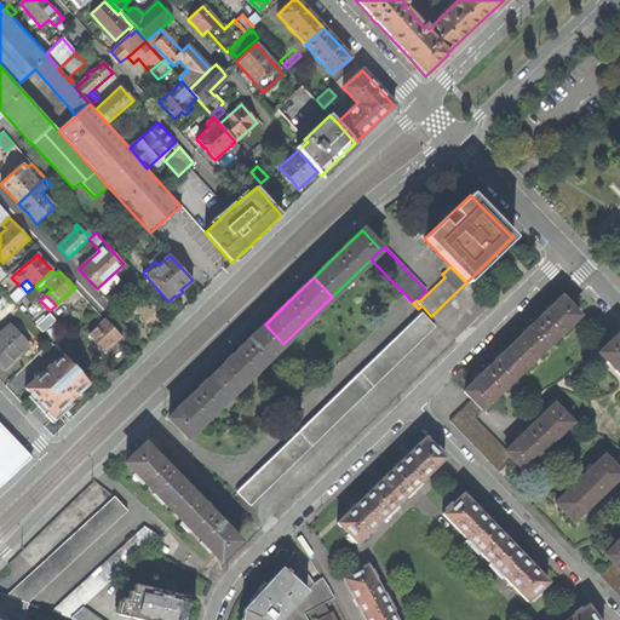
[(530,363),(580,316),(562,298),(538,322),(514,345),(530,363)]
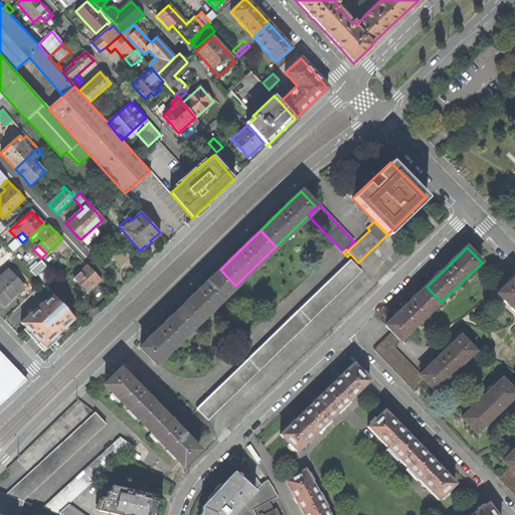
[(36,275),(46,267),(41,261),(31,269),(36,275)]
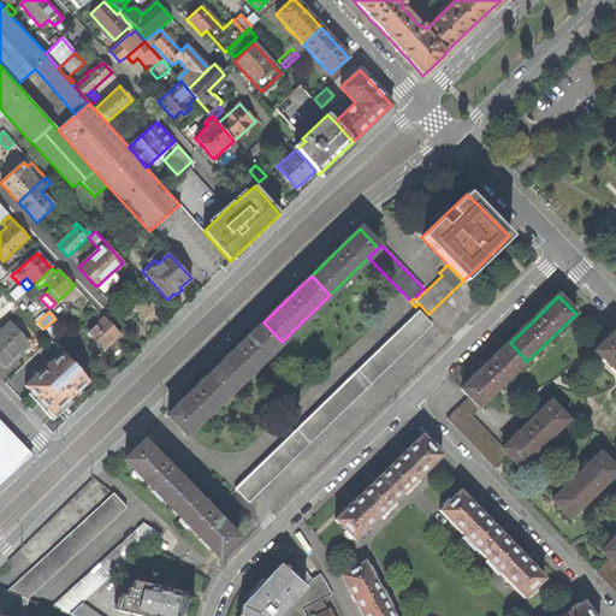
[(432,324),(420,312),(235,489),(247,501),(432,324)]
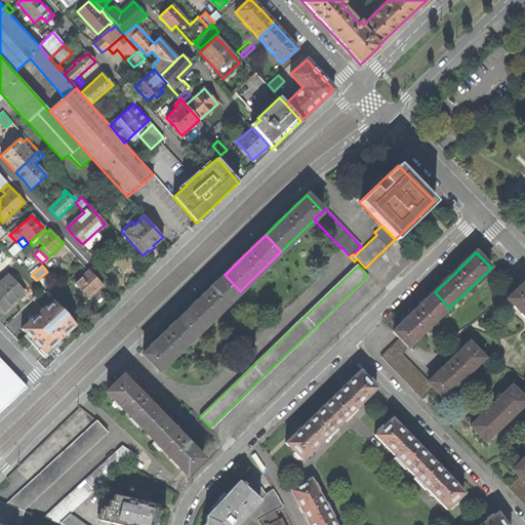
[(88,297),(102,284),(88,271),(81,278),(75,283),(88,297)]
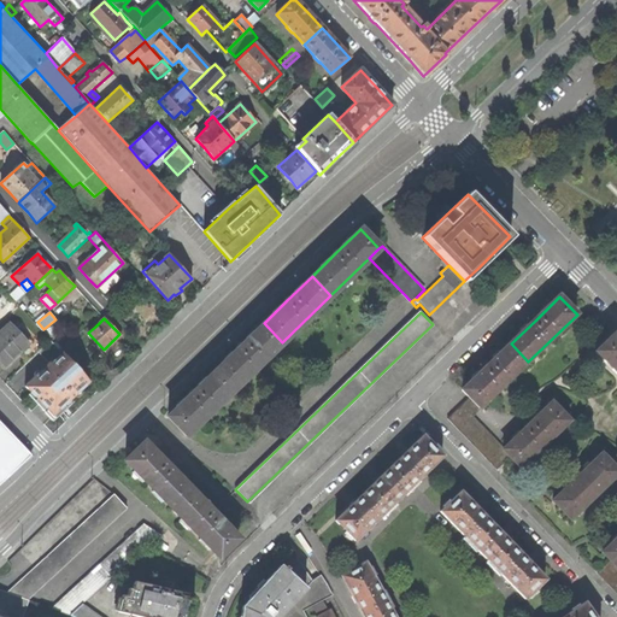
[(186,435),(282,342),(264,323),(241,345),(198,387),(168,417),(186,435)]
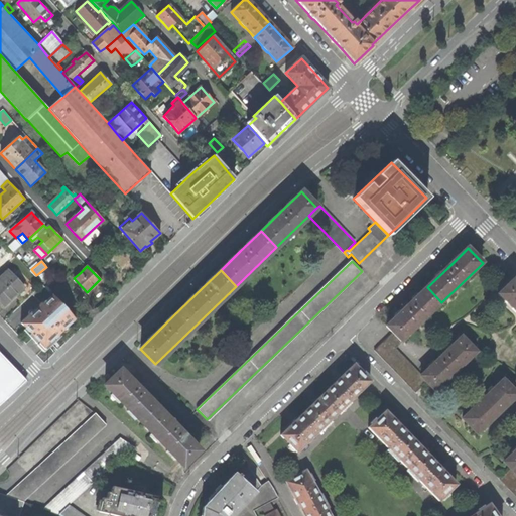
[(22,303),(31,294),(33,292),(25,283),(22,286),(8,272),(0,278),(0,301),(3,305),(14,295),(22,303)]
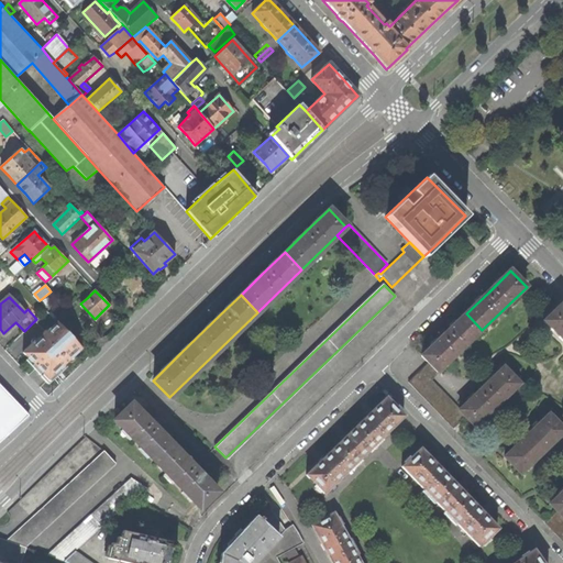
[(543,321),(562,341),(562,308),(560,306),(543,321)]
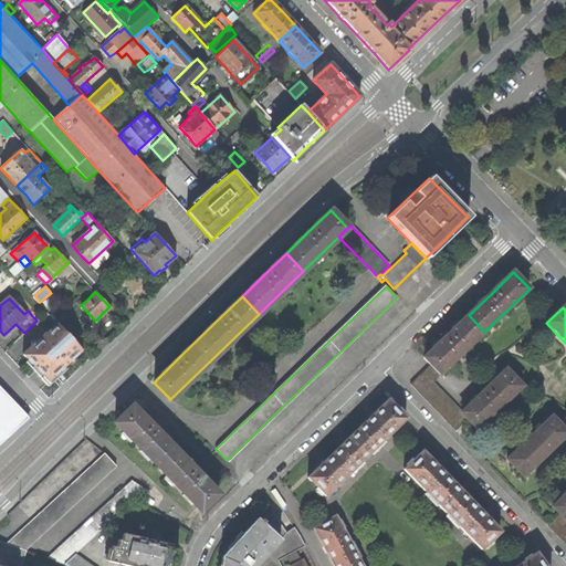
[(67,364),(82,350),(46,312),(37,321),(34,323),(44,334),(22,354),(49,381),(52,378),(55,381),(62,376),(61,375),(64,371),(62,369),(67,364)]
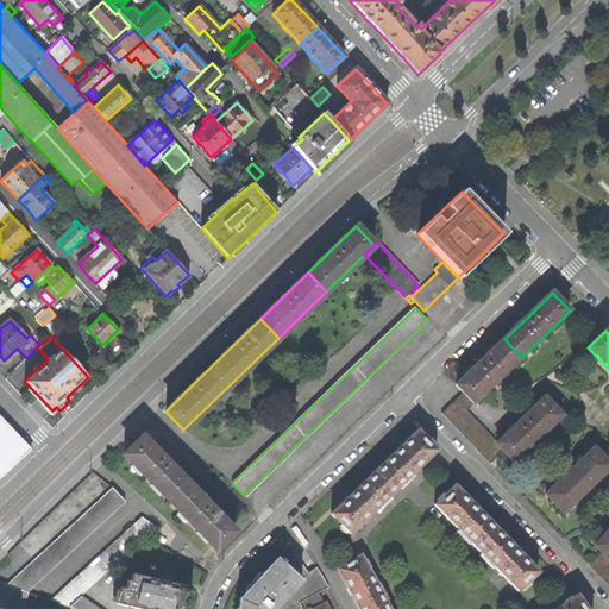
[(473,403),(521,357),(504,339),(479,363),(456,385),(463,393),(473,403)]
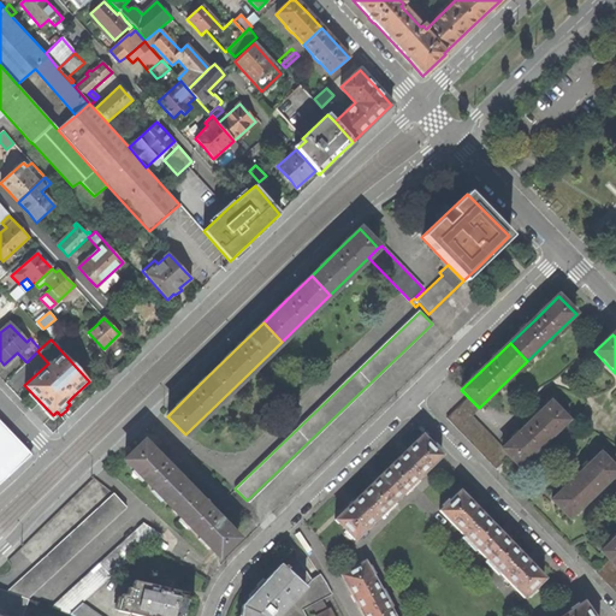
[(468,397),(460,406),(471,416),(479,408),(468,397)]
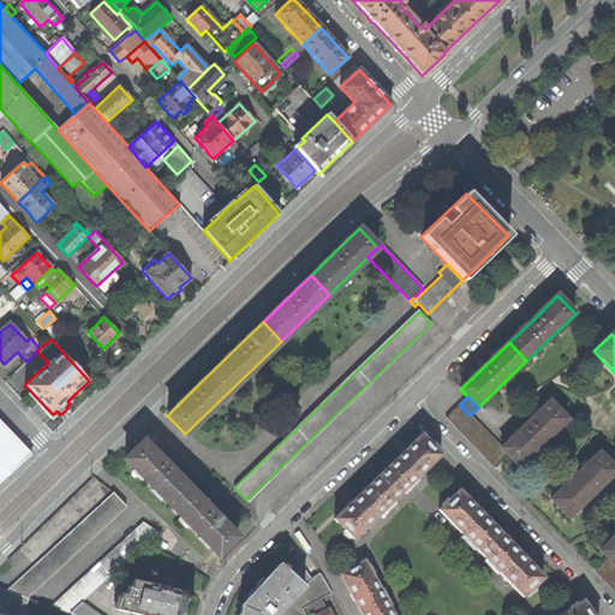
[(513,461),(519,466),(567,419),(550,401),(502,449),(508,455),(513,461)]
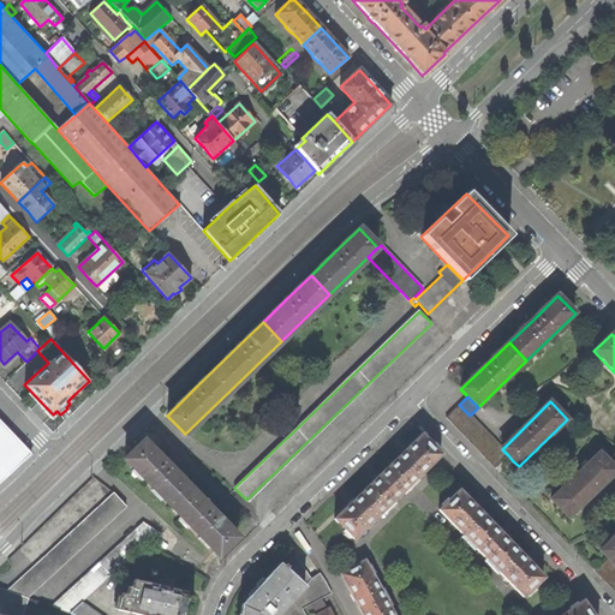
[(495,469),(508,455),(502,449),(470,416),(459,405),(446,417),(495,469)]
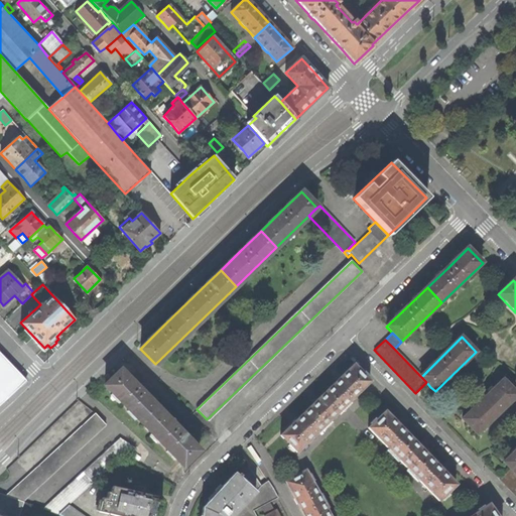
[(0,404),(18,387),(7,376),(15,369),(0,353),(0,404)]
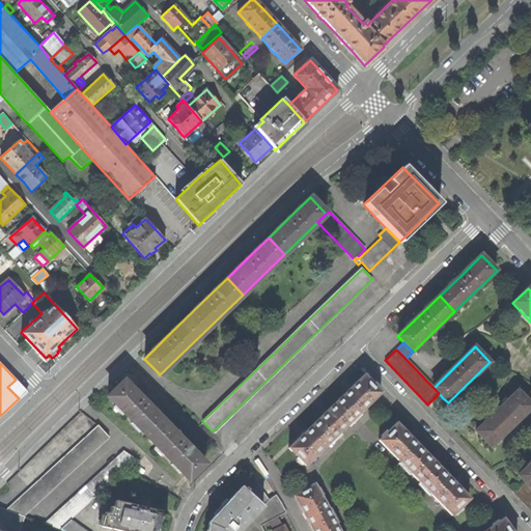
[(288,448),(305,466),(380,392),(363,374),(352,386),(326,411),(303,434),(288,448)]
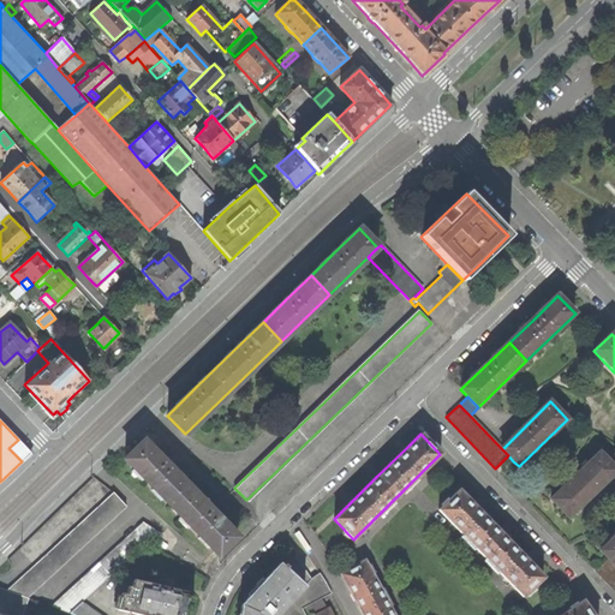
[(31,454),(18,440),(9,448),(22,461),(31,454)]
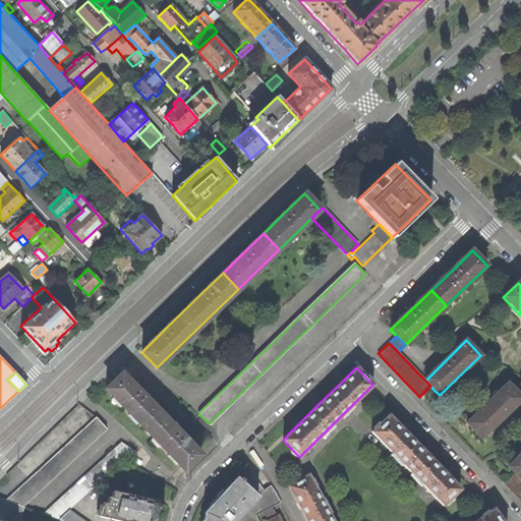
[(106,389),(146,429),(161,414),(138,391),(121,373),(106,389)]
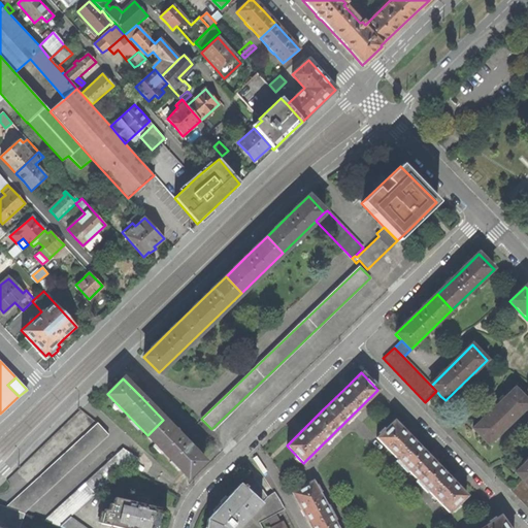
[(481,436),(488,444),(527,405),(527,402),(515,389),(472,429),(481,436)]
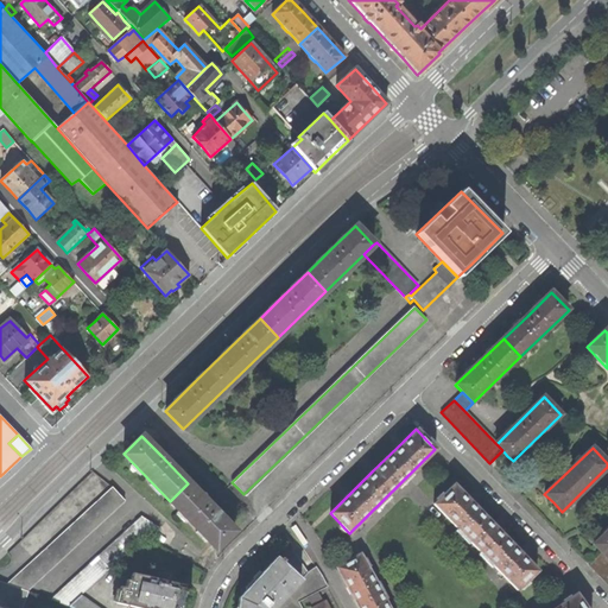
[(210,506),(188,483),(170,501),(215,549),(234,531),(210,506)]
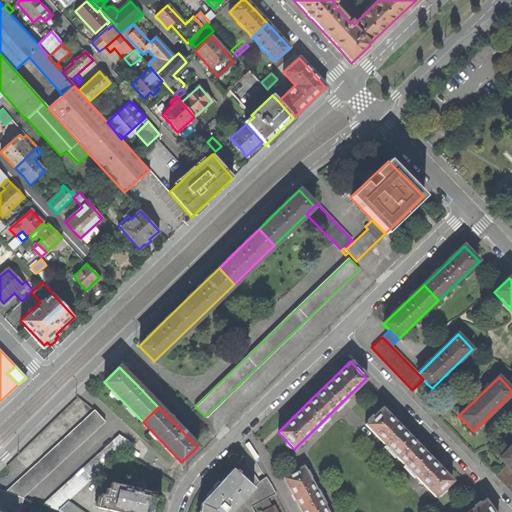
[(365,424),(436,497),(452,481),(444,472),(417,444),(390,417),(381,408),(365,424)]
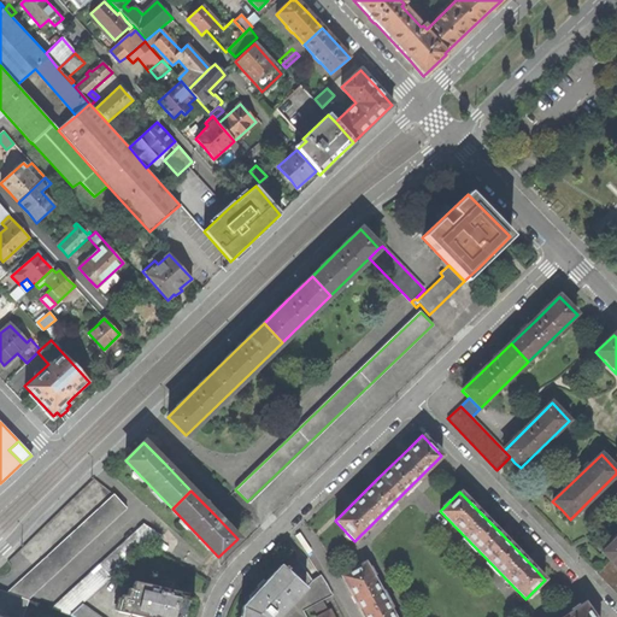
[(28,599),(127,507),(115,494),(9,593),(28,599)]
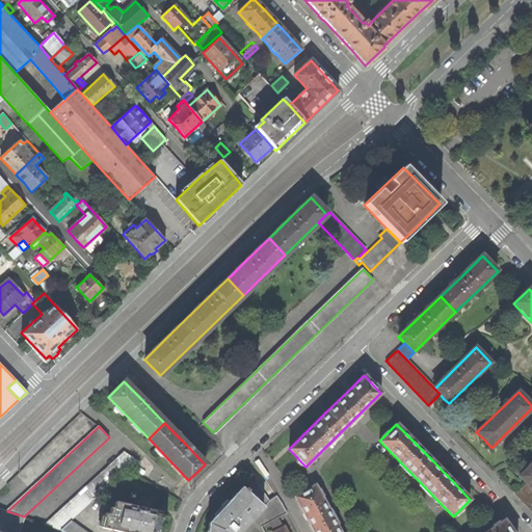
[(130,470),(139,461),(125,452),(46,525),(60,530),(71,521),(128,469),(130,470)]
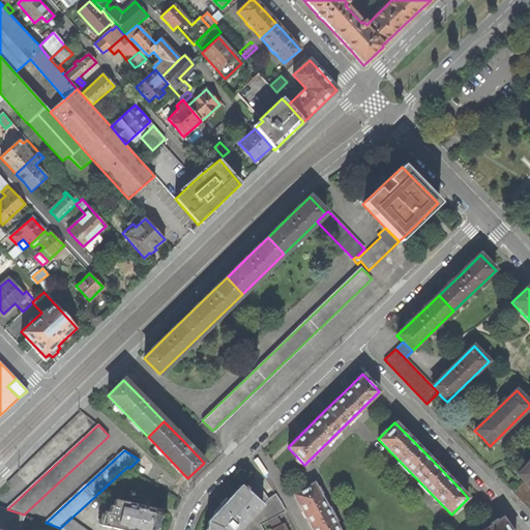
[(521,477),(524,481),(529,488),(529,462),(518,475),(521,477)]
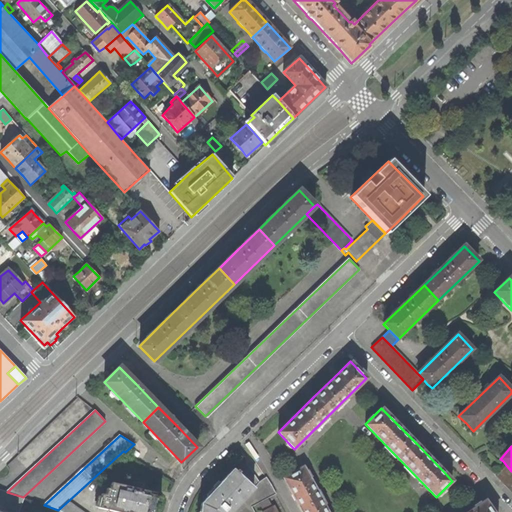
[(259,482),(243,458),(216,487),(201,503),(200,511),(231,511),(253,489),(259,482)]
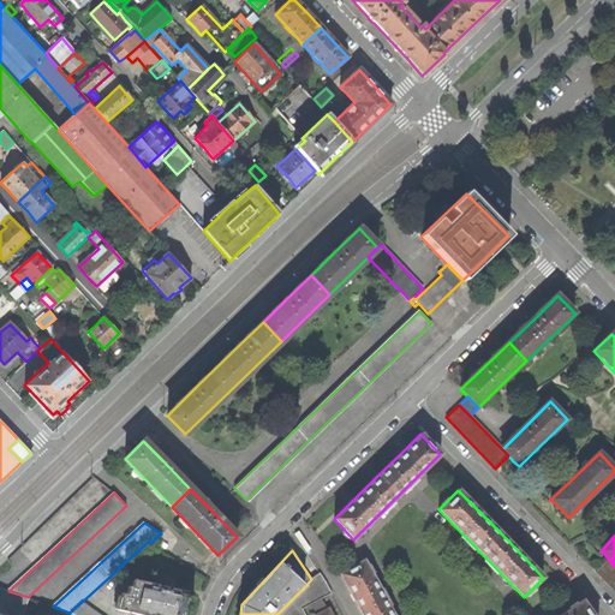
[(614,591),(614,566),(608,559),(596,572),(614,591)]
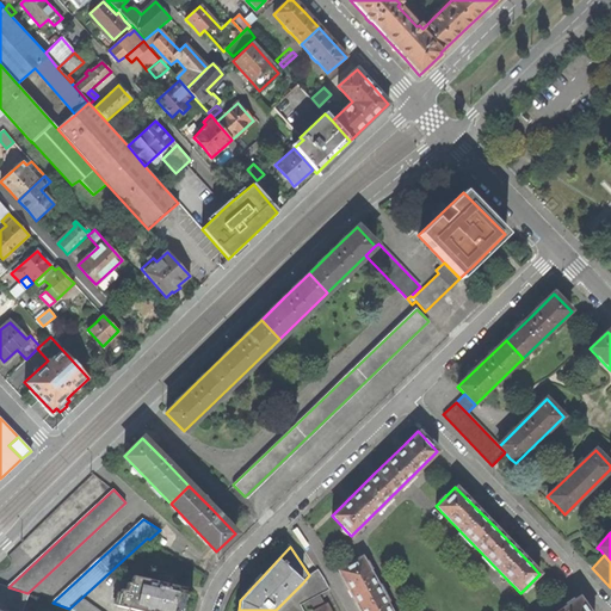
[(390,610),(380,591),(362,557),(339,571),(350,590),(358,604),(360,610),(390,610)]
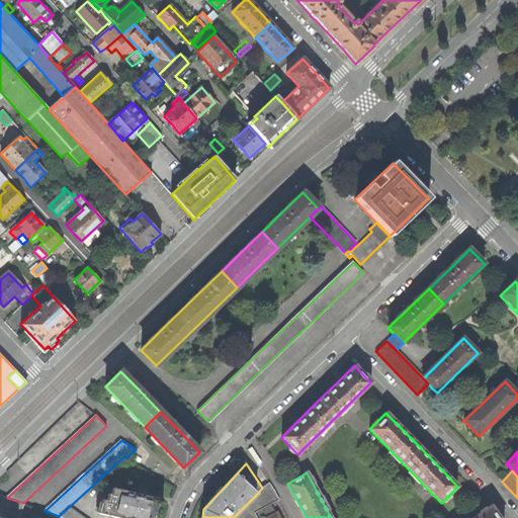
[(99,514),(116,517),(159,517),(160,515),(163,502),(158,501),(159,499),(144,495),(145,489),(137,487),(135,493),(113,488),(111,495),(108,494),(106,500),(103,500),(99,514)]
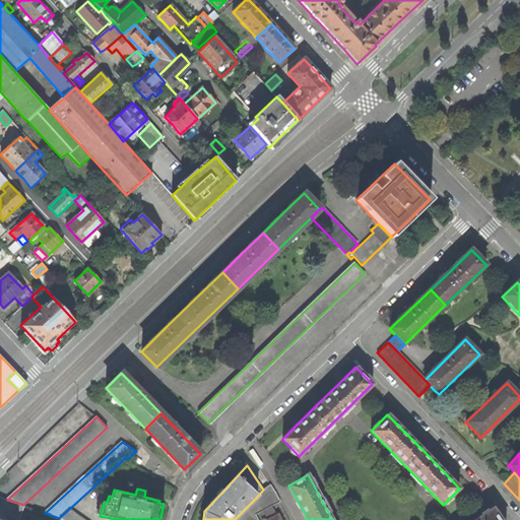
[(24,506),(23,505),(7,500),(0,497),(0,519),(18,519),(22,511),(24,506)]
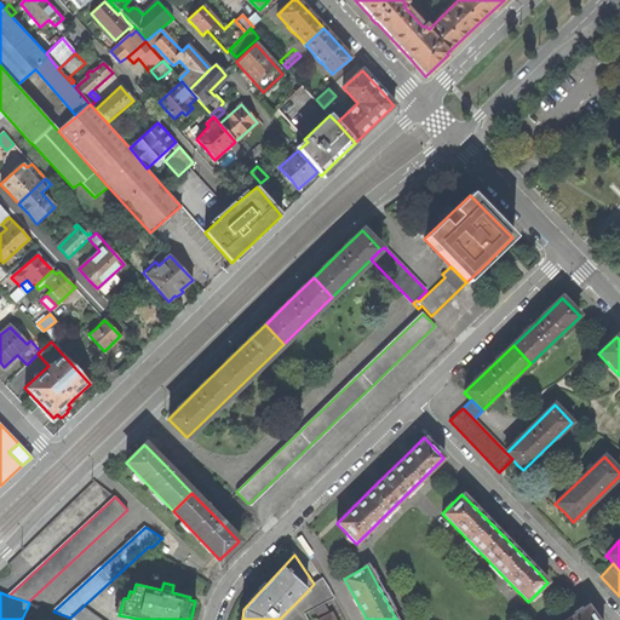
[(314,619),(328,612),(325,604),(310,612),(314,619)]
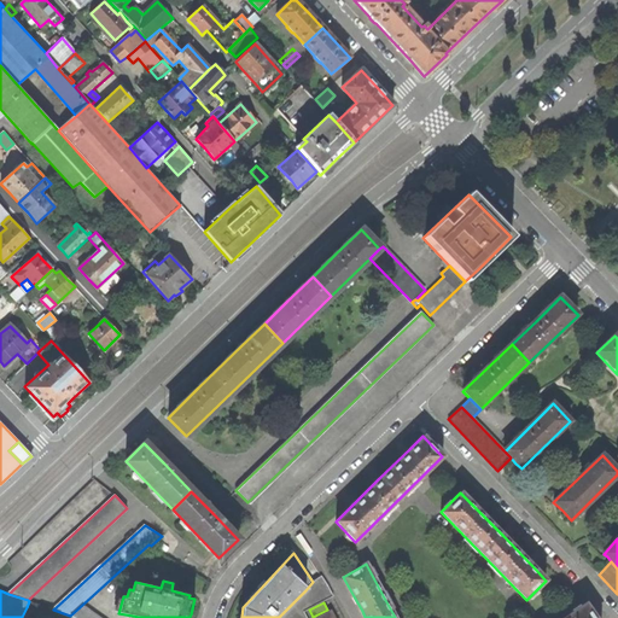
[(101,617),(82,605),(70,616),(73,617),(101,617)]
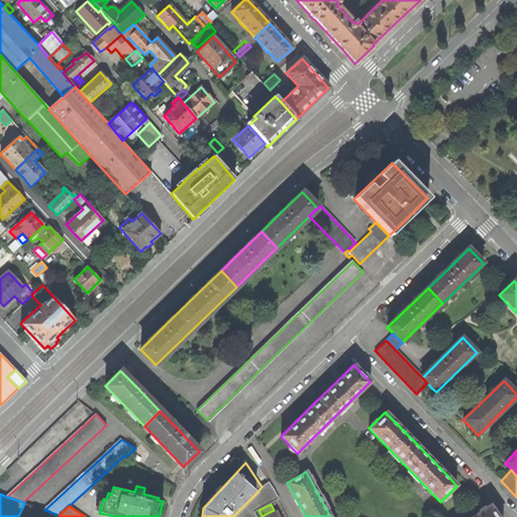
[(497,516),(490,506),(473,516),(497,516)]
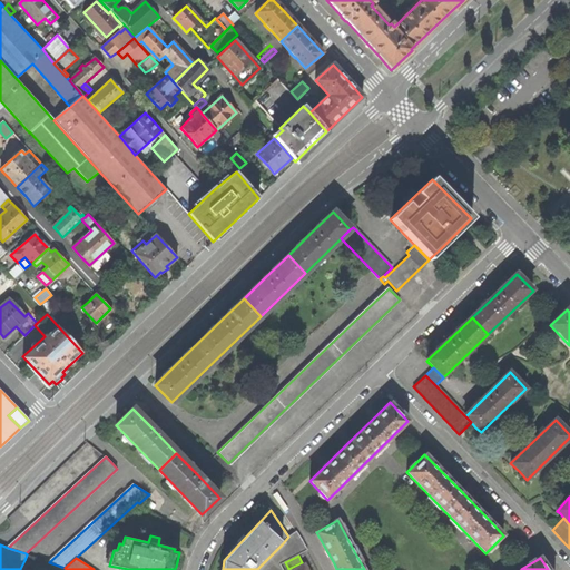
[(51,569),(25,560),(20,569),(51,569)]
